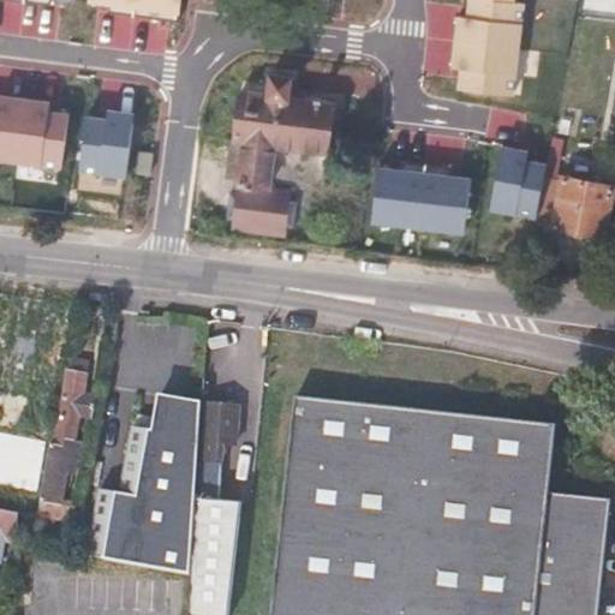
[(187,0),(0,0),(184,30),(187,0)]
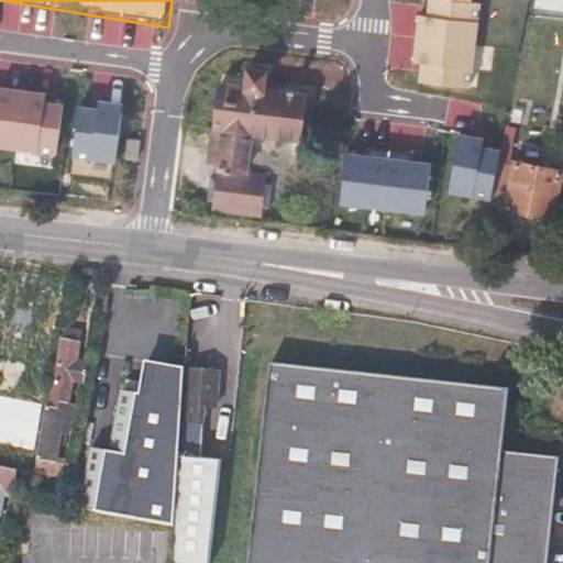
[(311,0),(312,17),(343,15),(342,0),(311,0)]
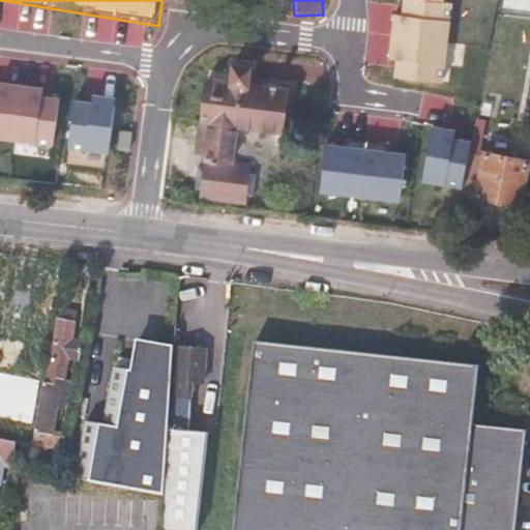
[(399,0),(389,80),(448,87),(460,1),(450,0),(399,0)]
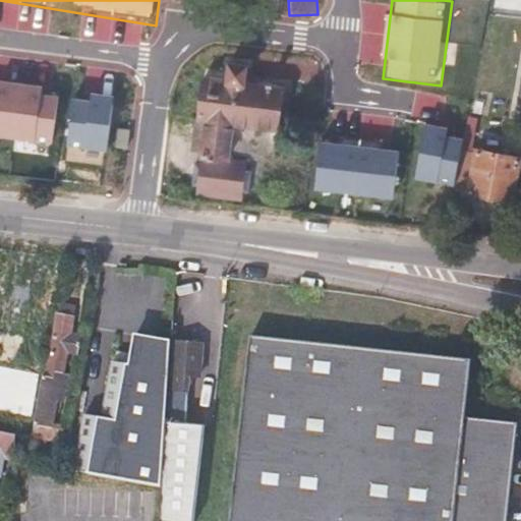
[(250,160),(231,157),(235,131),(270,136),(277,83),(200,74),(194,119),(204,120),(194,196),(244,204),(250,160)]
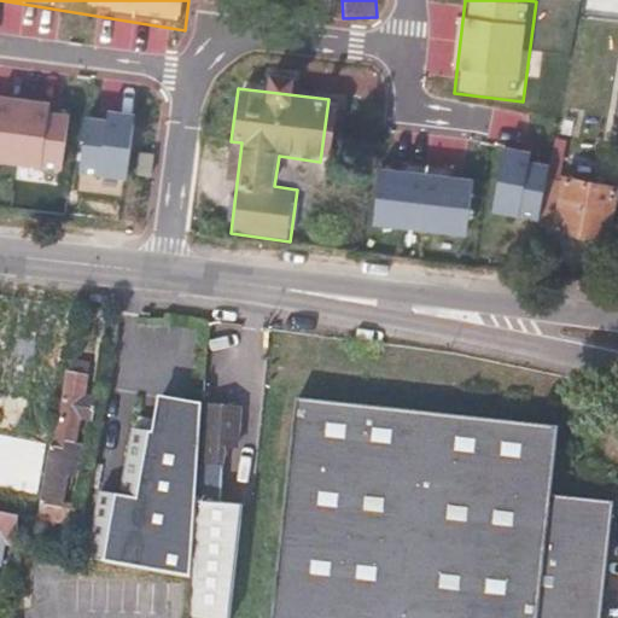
[(0,164),(130,182),(140,120),(0,100),(0,164)]
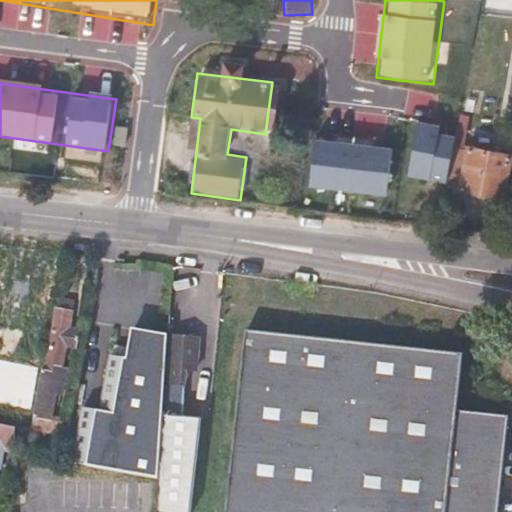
[(402,143),(313,133),(306,191),(395,201),(402,143)]
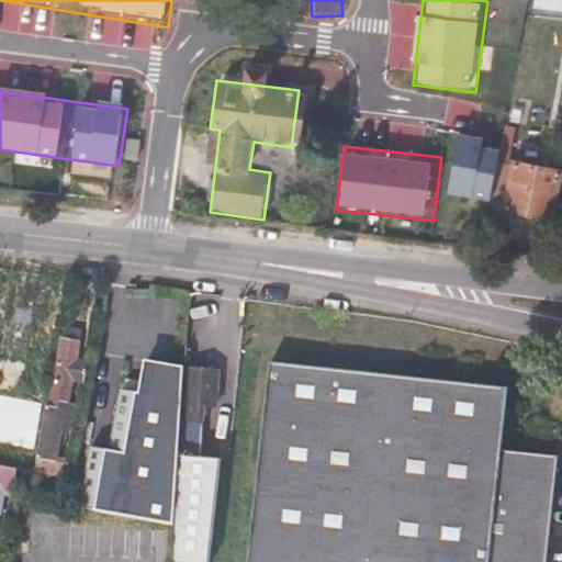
[(548,210),(557,159),(508,153),(505,157),(491,156),(483,201),(548,210)]
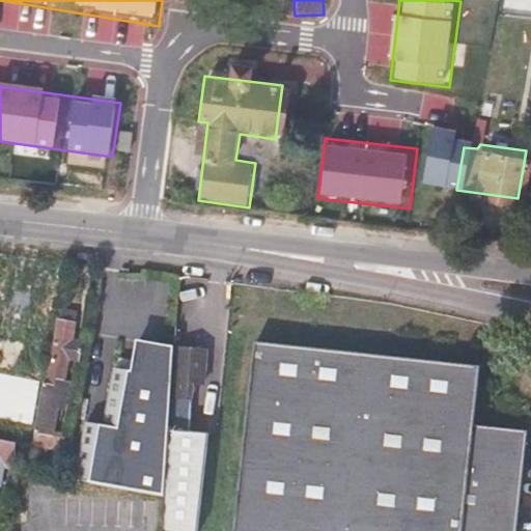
[(44,317),(47,276),(7,273),(2,314),(44,317)]
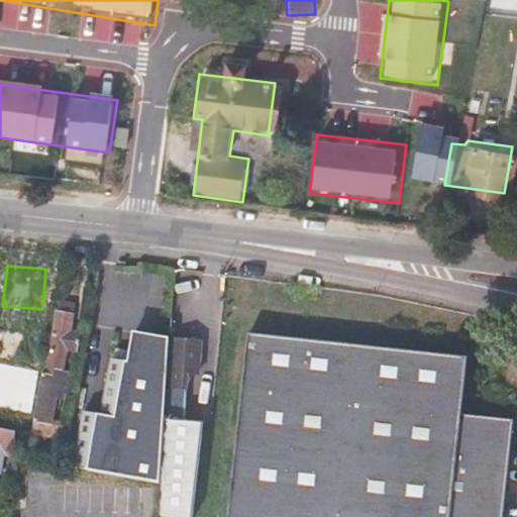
[(57,423),(68,355),(76,356),(79,334),(72,333),(76,306),(55,303),(29,436),(56,441),(62,442),(64,424),(57,423)]
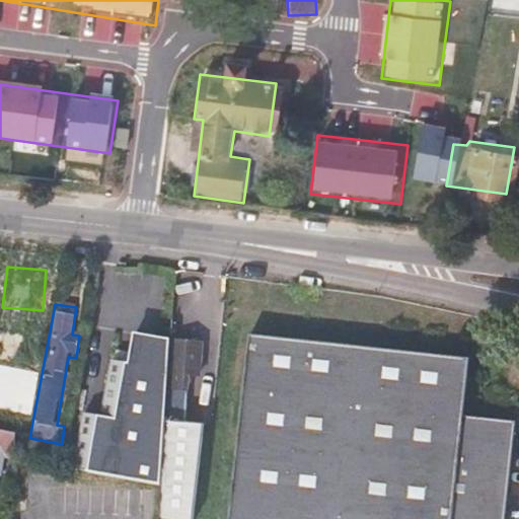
[(488,518),(499,414),(469,411),(473,357),(251,330),(245,404),(237,472),(232,518),(488,518)]
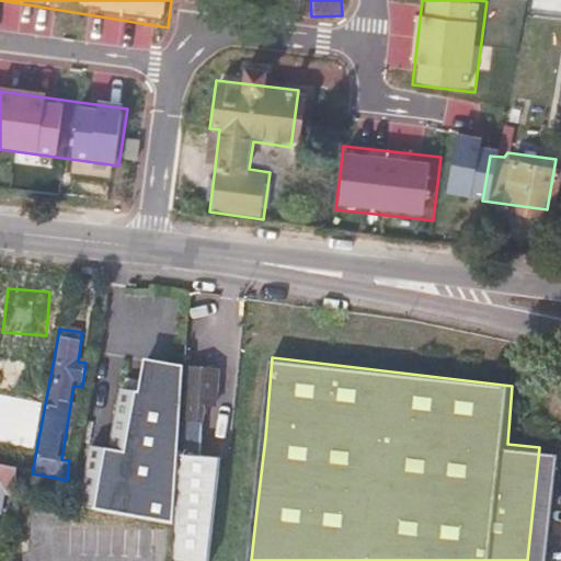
[(218,408),(219,373),(181,371),(181,380),(179,423),(206,425),(206,408),(218,408)]
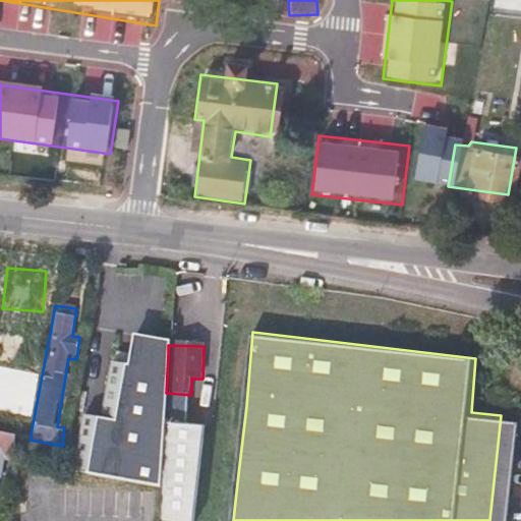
[(164,427),(166,393),(168,353),(130,347),(124,375),(106,374),(97,428),(75,426),(68,473),(160,488),(164,427)]
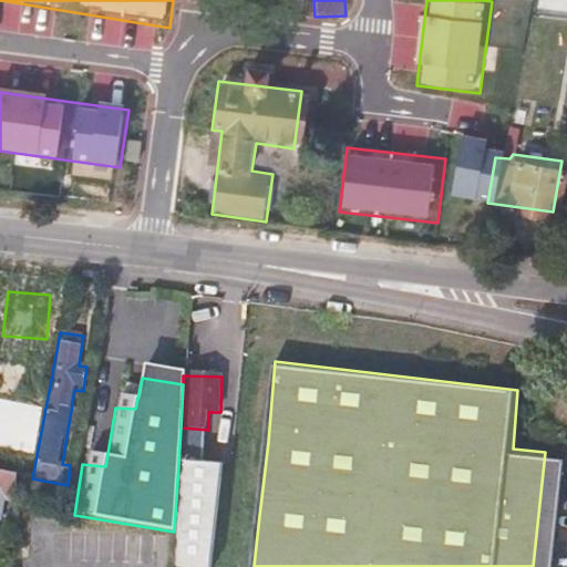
[(210,566),(216,508),(220,467),(178,465),(174,532),(172,566),(210,566)]
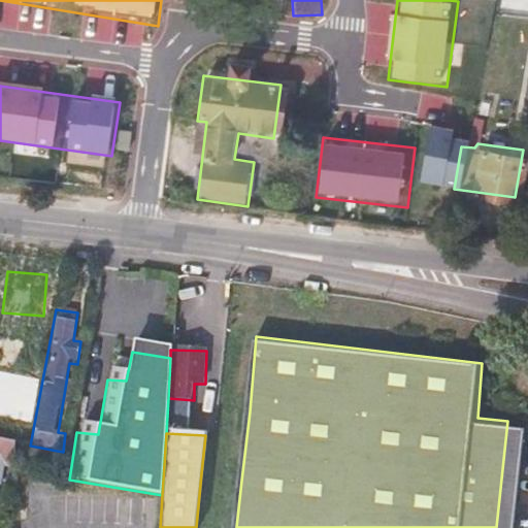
[(13,459),(14,444),(0,441),(0,464),(12,466),(13,459)]
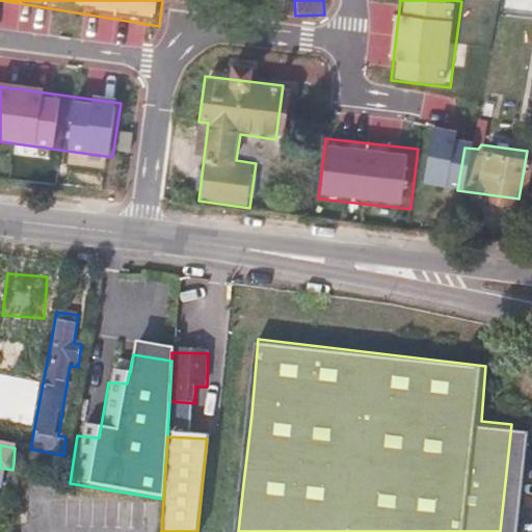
[(56,468),(57,454),(30,449),(15,448),(14,462),(56,468)]
